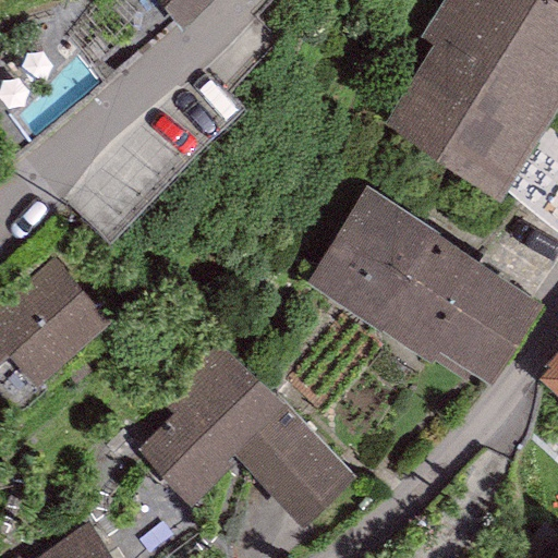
[(162,0),(181,31),(210,0),(162,0)]
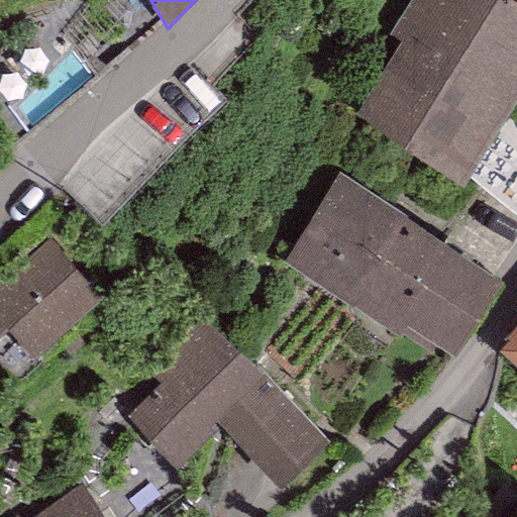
[(409,0),(388,34),(400,42),(354,114),(461,182),(466,175),(504,115),(516,94),(516,2),(513,0),(409,0)]
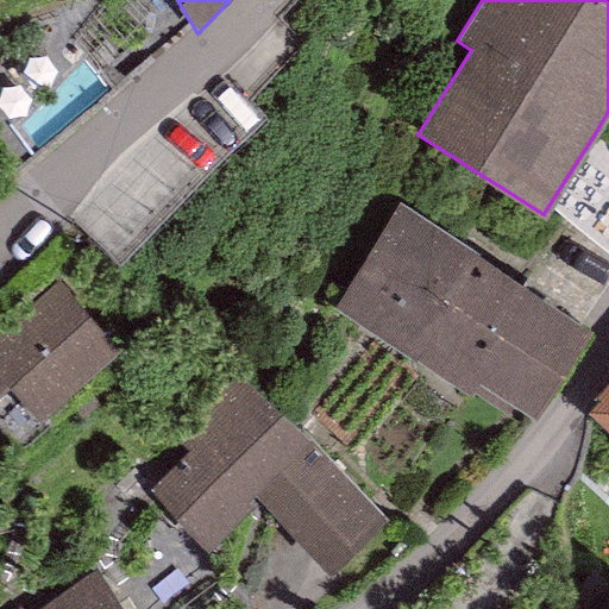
[(608,146),(594,136),(548,206),(608,253),(608,146)]
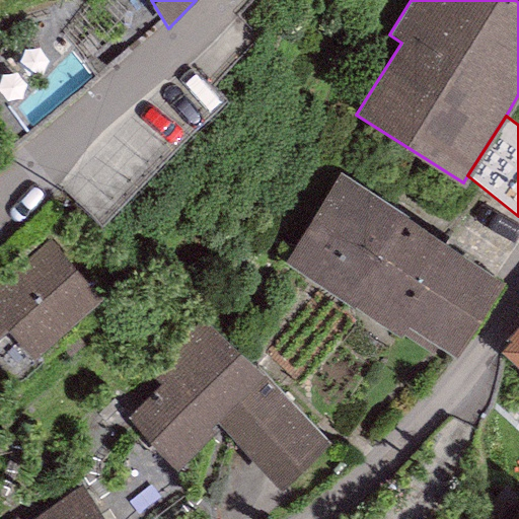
[(339,173),(285,260),(451,363),(505,278),(339,173)]
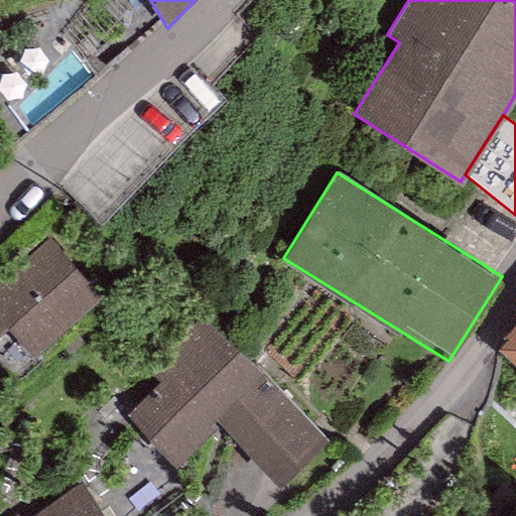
[(33,359),(101,299),(48,240),(0,281),(0,336),(8,330),(33,359)]
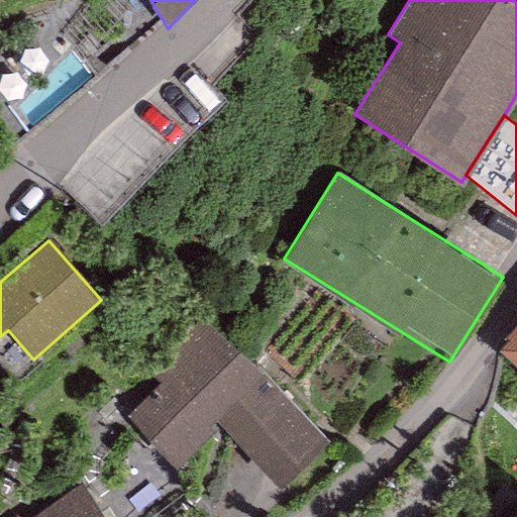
[(279,488),(327,441),(199,313),(144,368),(160,383),(125,415),(174,466),(217,424),(279,488)]
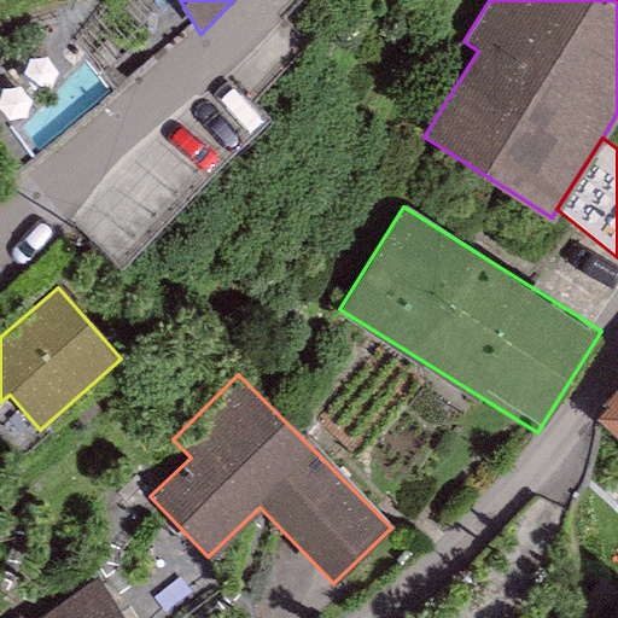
[(608,404),(594,420),(617,441),(617,384),(604,401),(608,404)]
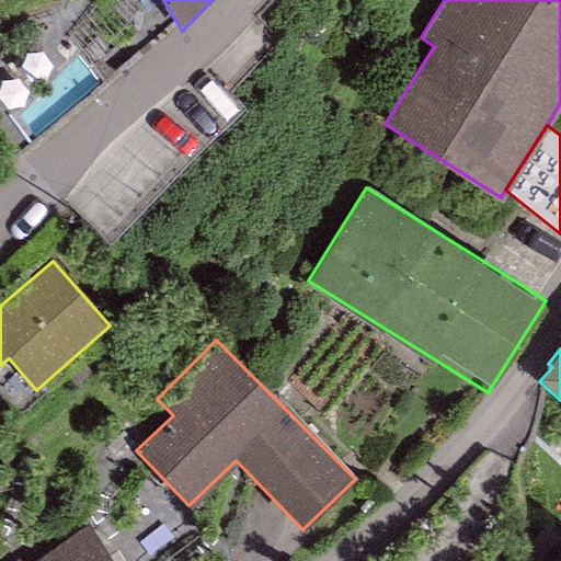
[(16,560),(113,560),(89,526),(38,560),(19,560),(16,560)]
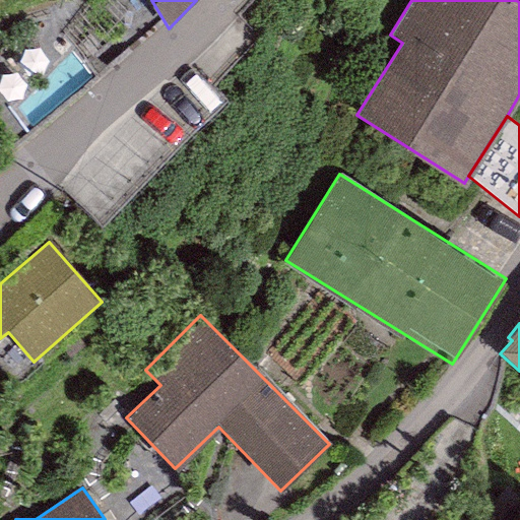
All buildings are outlined.
